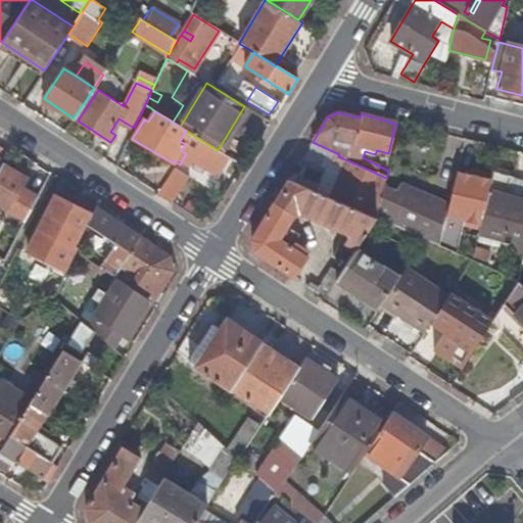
[(0,165),(8,151),(0,146),(0,165)]
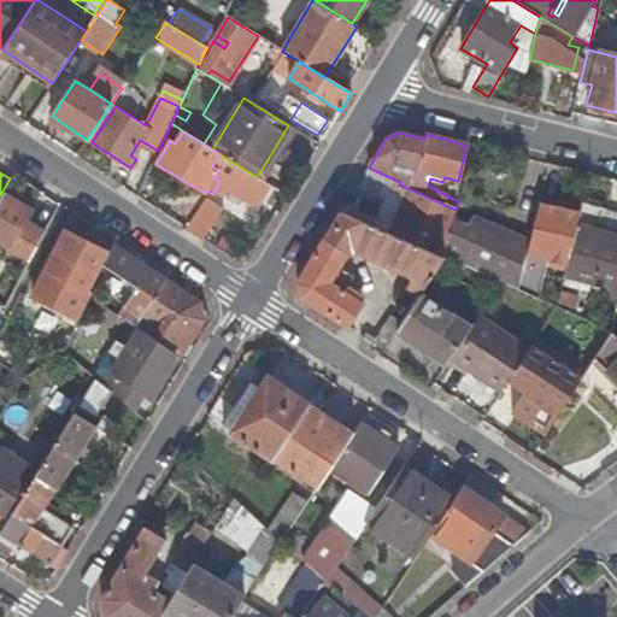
[(394,195),(399,198),(409,201),(394,236),(444,259),(453,221),(456,210),(399,184),(394,195)]
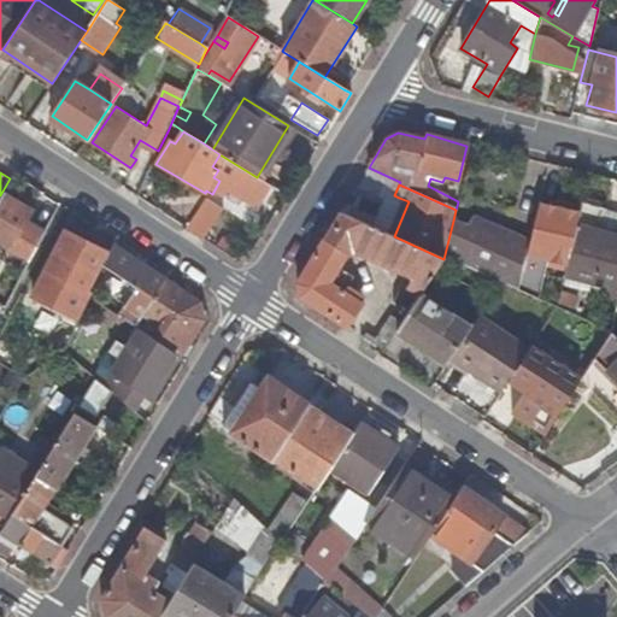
[(262,199),(278,210),(287,195),(271,186),(262,199)]
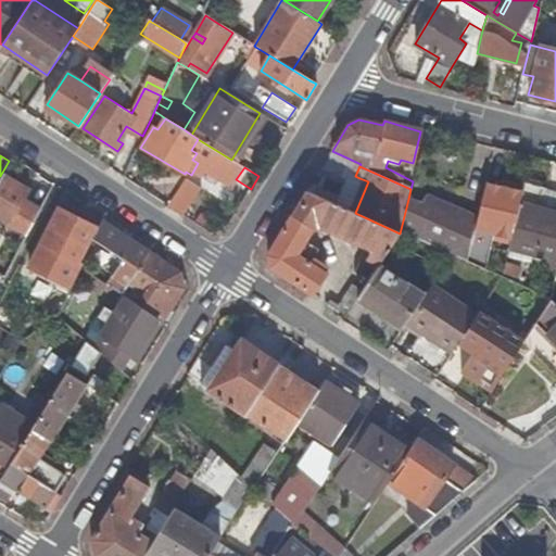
[(0,178),(0,219),(26,236),(40,209),(23,200),(28,189),(2,174),(0,178)]
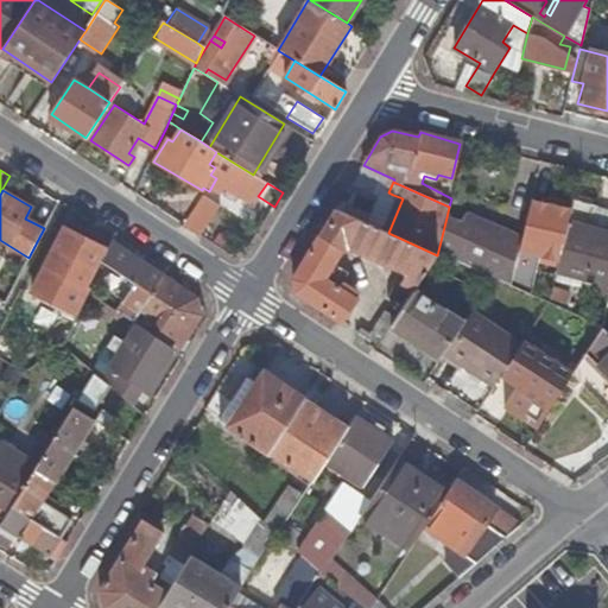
[(403,198),(393,195),(386,208),(380,206),(371,226),(388,233),(403,198)]
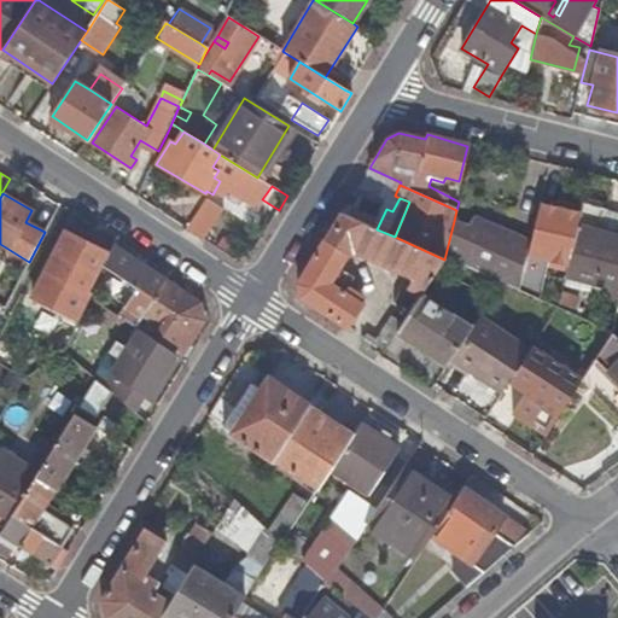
[(204,205),(188,231),(203,242),(223,210),(210,200),(204,205)]
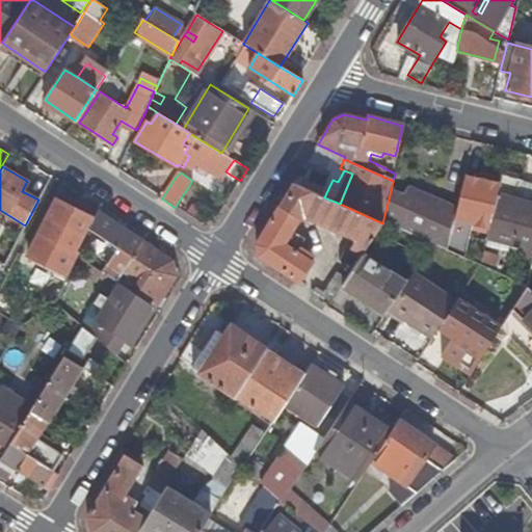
[(482,182),(491,185),(494,177),(484,175),(482,182)]
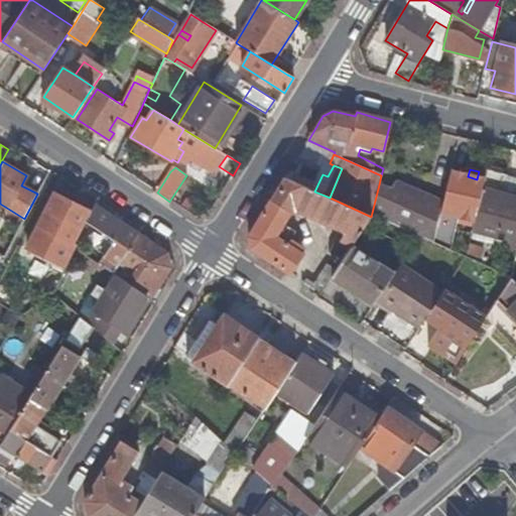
[(507,175),(487,170),(485,181),(472,231),(515,243),(515,200),(499,196),(503,178),(506,178),(507,175)]
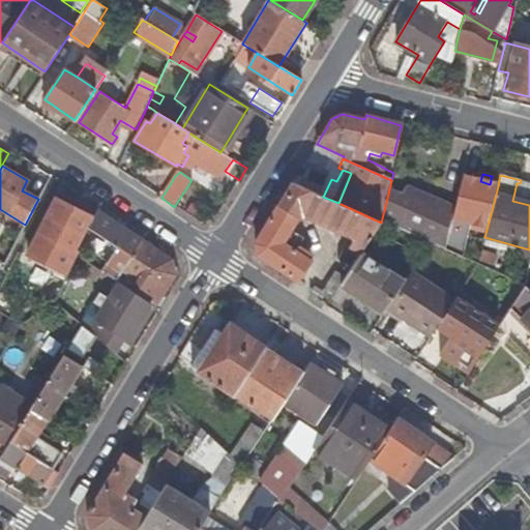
[(484,237),(498,186),(490,184),(480,181),(464,177),(455,208),(445,251),(477,265),(480,255),(484,237)]
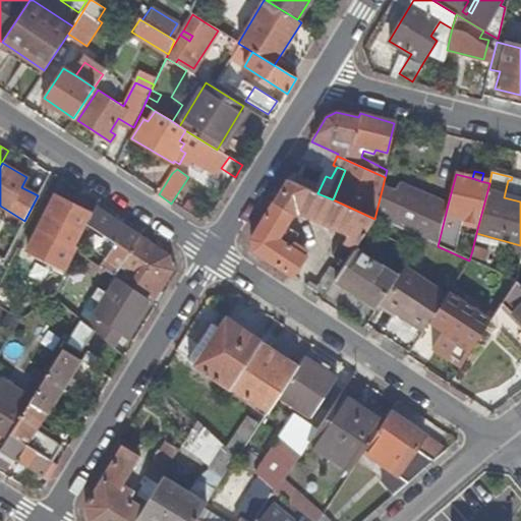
[(345,241),(355,247),(374,219),(333,199),(317,193),(288,180),(250,239),(252,251),(291,277),(304,256),(290,247),(298,234),(286,226),(296,209),(350,232),(345,241)]
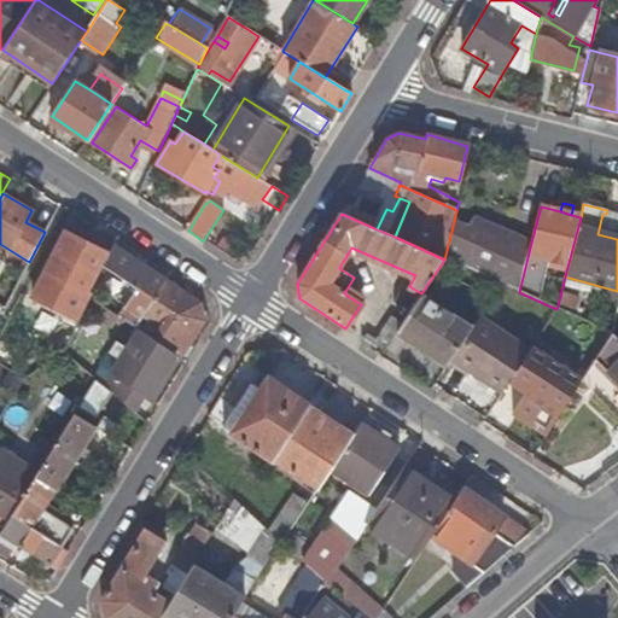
[(468,228),(454,221),(444,260),(502,285),(519,292),(531,243),(476,219),(468,228)]
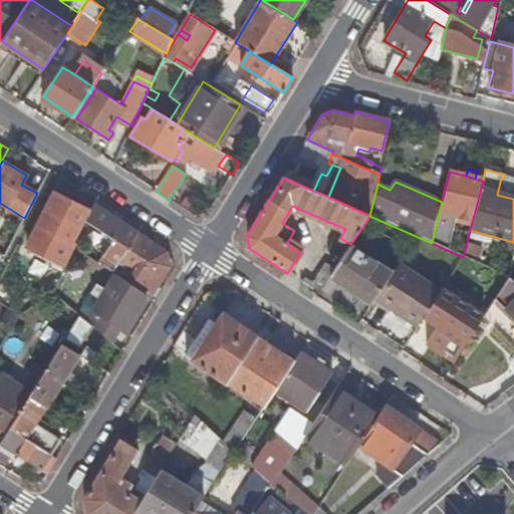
[(86,211),(54,193),(27,246),(28,247),(65,267),(68,268),(70,262),(75,248),(76,247),(73,245),(86,211)]
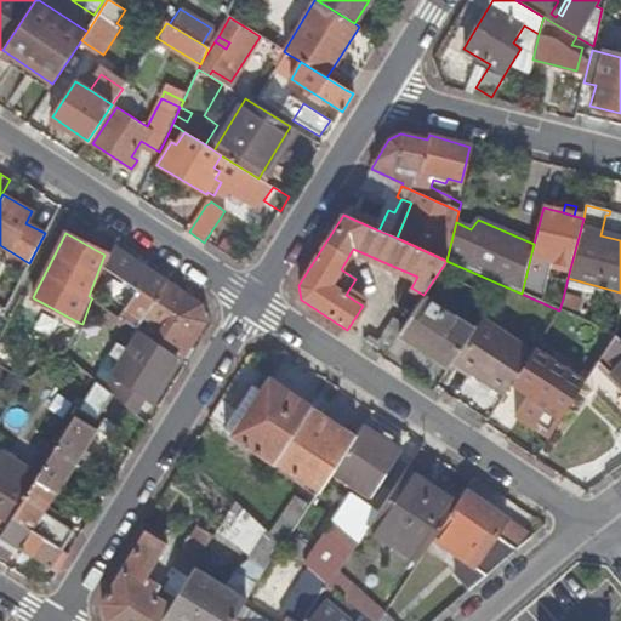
[(123,312),(140,324),(141,320),(165,281),(113,248),(109,257),(104,268),(137,290),(123,312)]
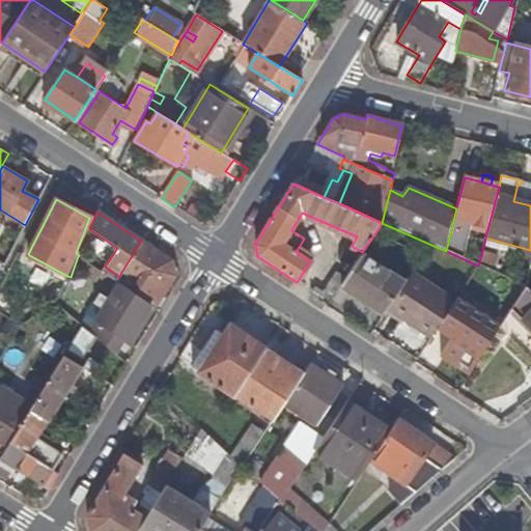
[(170,260),(141,241),(120,274),(136,284),(132,291),(151,304),(156,307),(174,276),(170,260)]
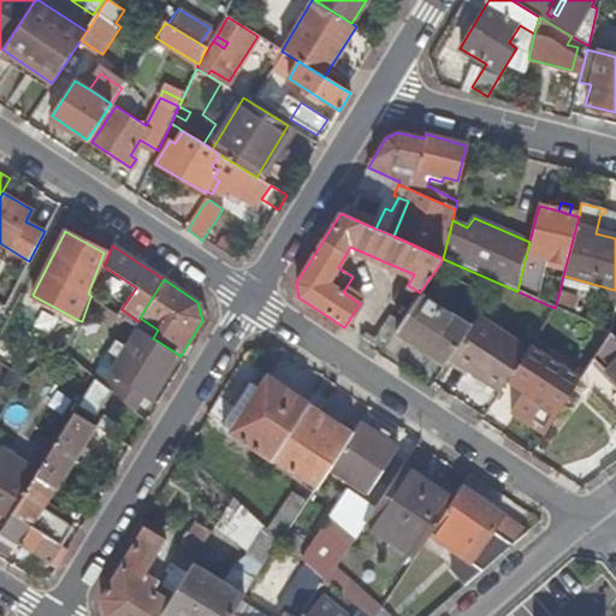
[(394,298),(409,309),(415,300),(400,290),(394,298)]
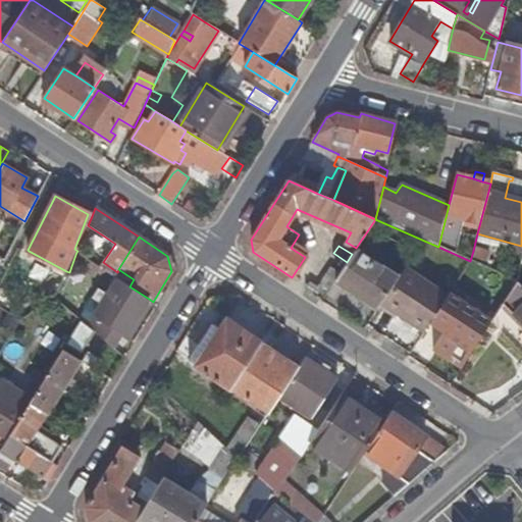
[(66,271),(29,251),(25,256),(63,276),(66,271)]
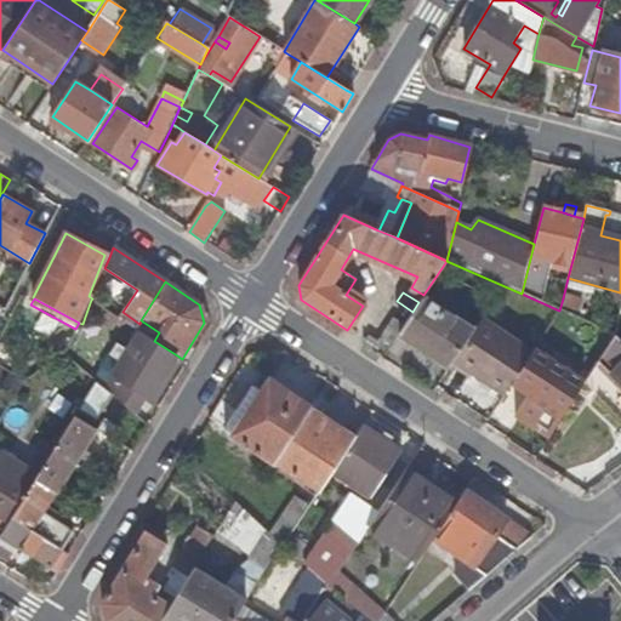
[(473,332),(421,298),(419,302),(412,312),(404,325),(398,335),(450,369),(455,360),(473,332)]
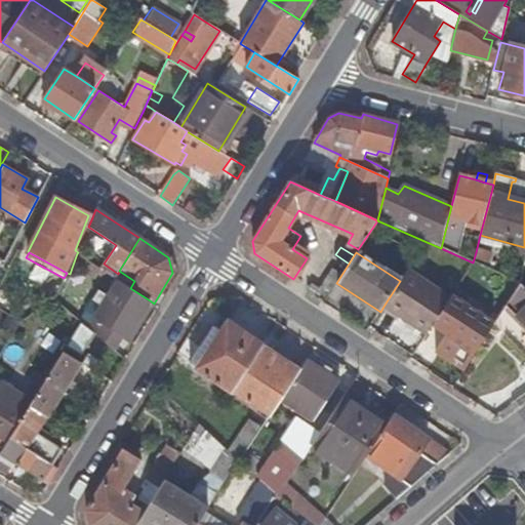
[(490,255),(476,252),(473,263),(486,269),(490,255)]
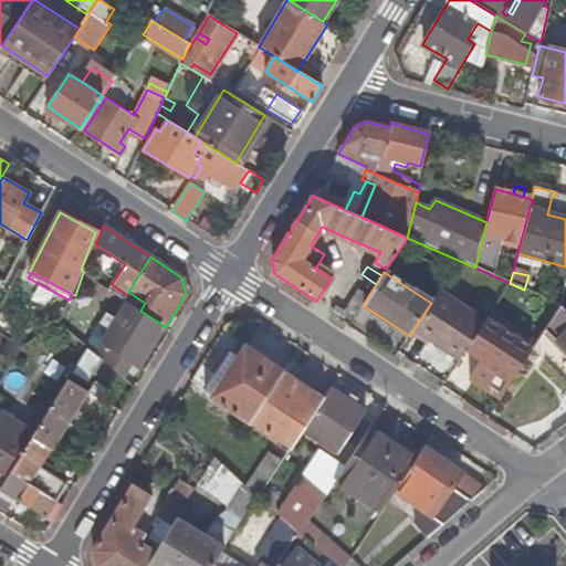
[(107,307),(115,294),(83,273),(77,289),(107,307)]
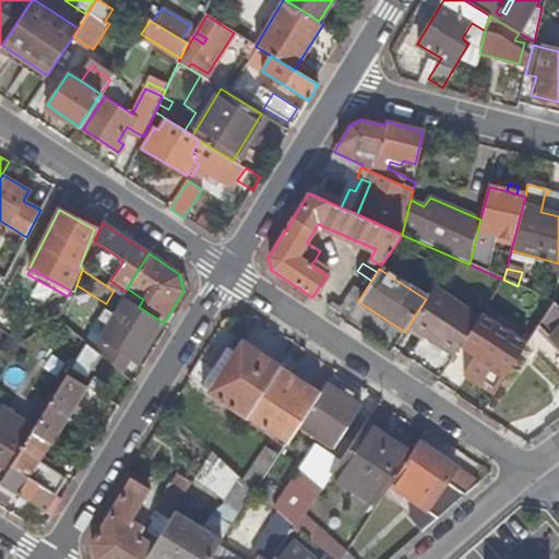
[(337,313),(346,319),(358,301),(364,293),(354,287),(337,313)]
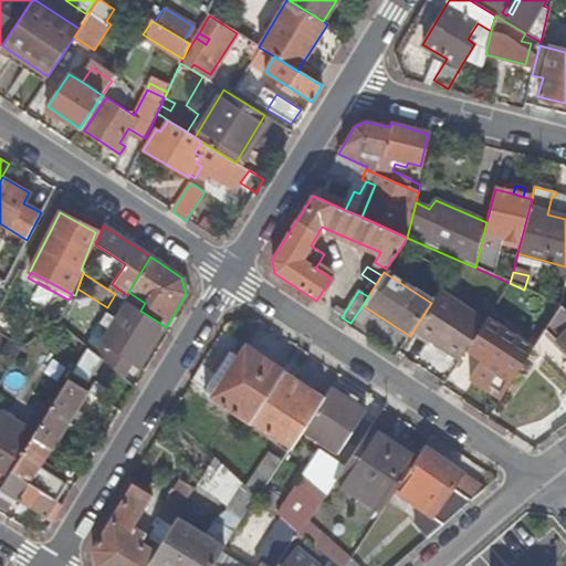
[(485,321),(440,291),(431,303),(415,328),(460,359),(465,352),(469,346),(471,342),(485,321)]
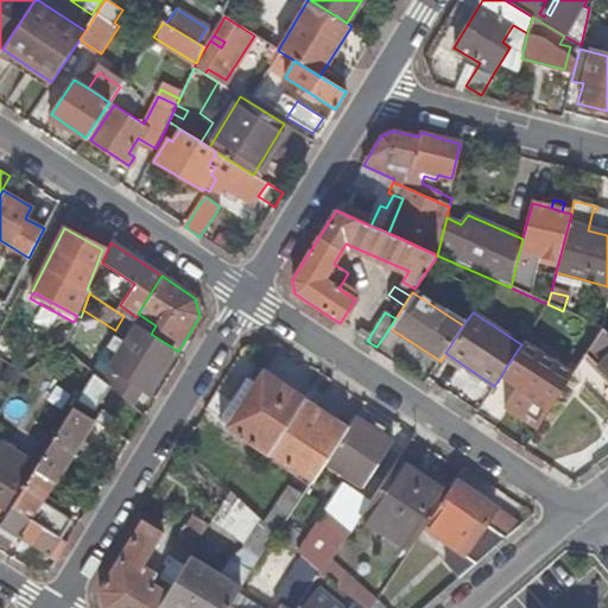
[(146,391),(173,348),(151,334),(137,324),(125,342),(116,336),(113,341),(108,337),(105,343),(119,354),(109,368),(146,391)]
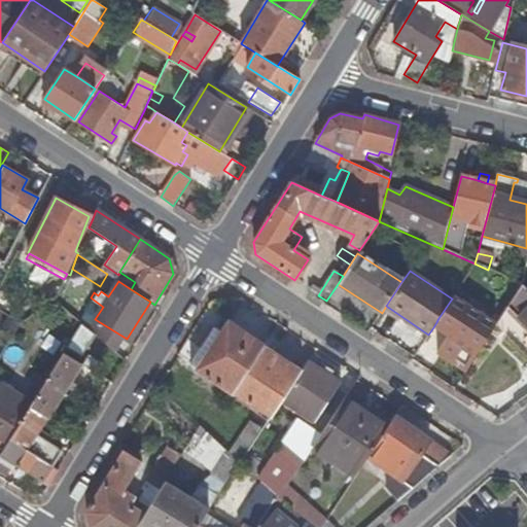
[(507,307),(526,326),(526,288),(522,284),(507,307)]
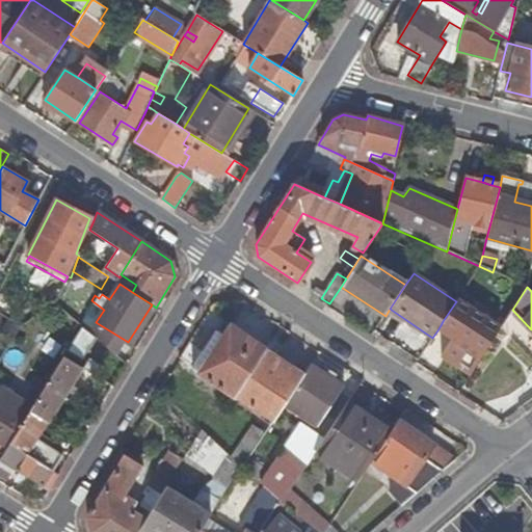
[(15,300),(0,294),(0,313),(6,317),(15,300)]
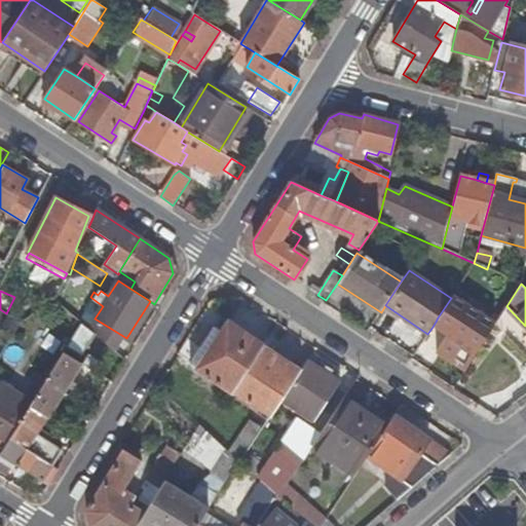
[(455,355),(468,365),(494,326),(451,298),(438,317),(436,322),(451,332),(448,337),(437,353),(451,363),(455,355)]
